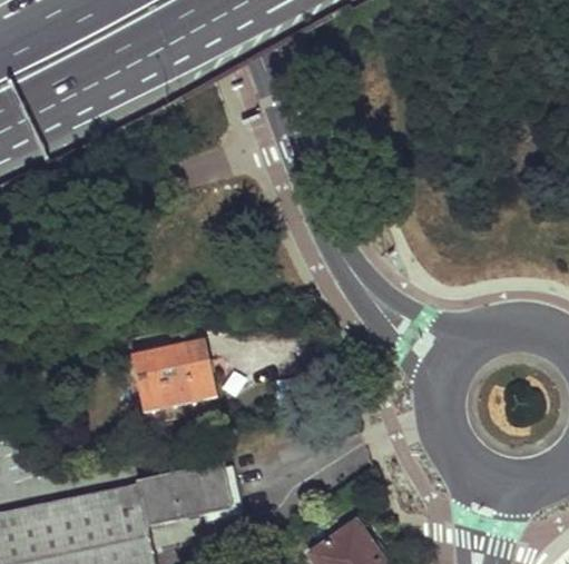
[(205,339),(133,353),(144,411),(216,396),(205,339)]
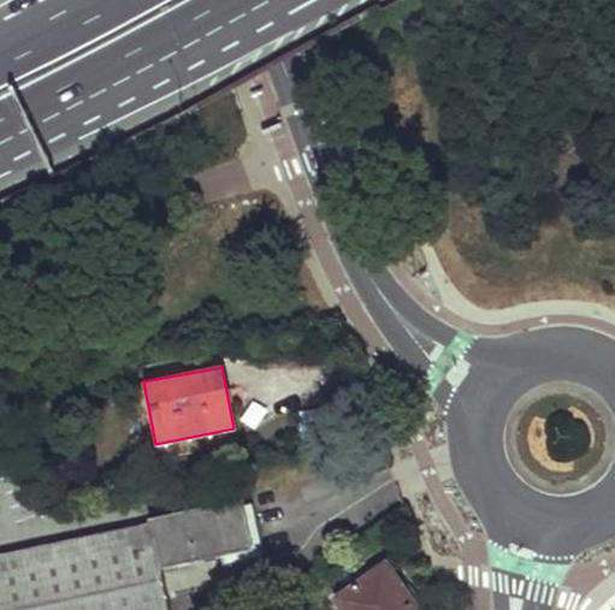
[(4,461),(0,462),(0,510),(18,504),(4,461)]
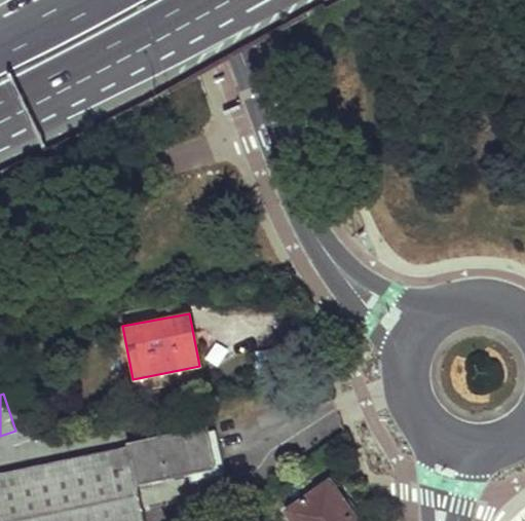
[(132,462),(0,487),(0,520),(143,520),(136,484),(213,470),(204,428),(127,442),(128,447),(132,462)]
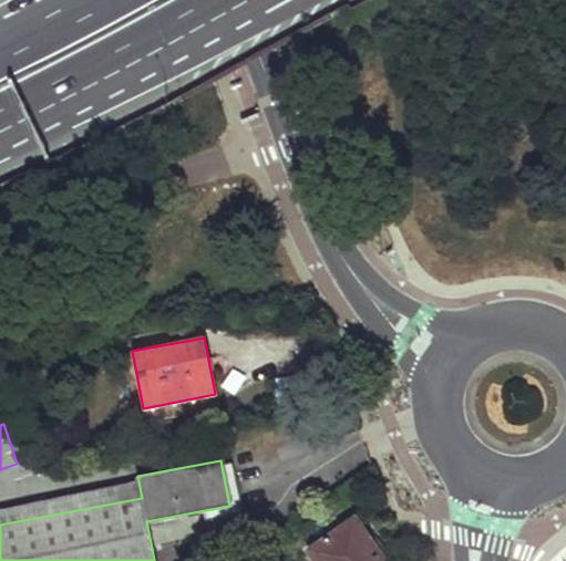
[(139,481),(0,506),(0,525),(142,498),(139,481)]
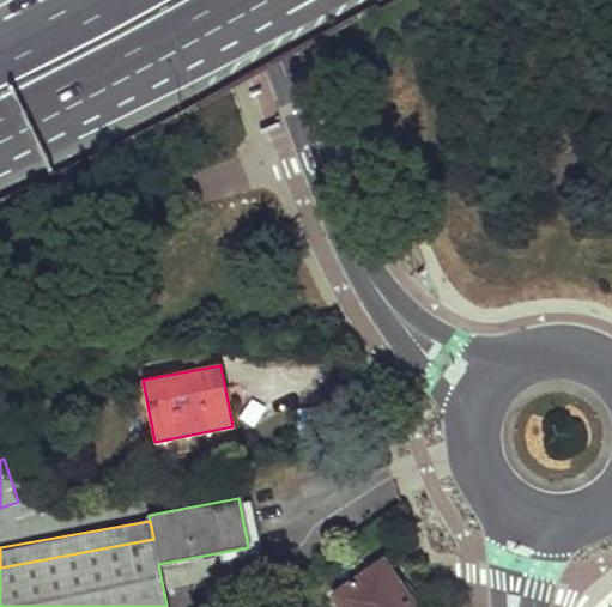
[(386,557),(334,592),(345,606),(414,606),(406,594),(410,592),(386,557)]
